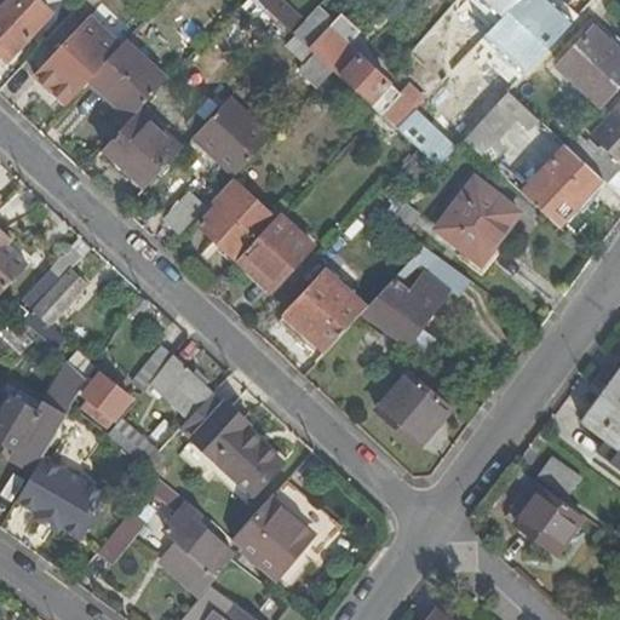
[(52,13),(36,0),(7,0),(0,9),(0,45),(12,57),(52,13)]
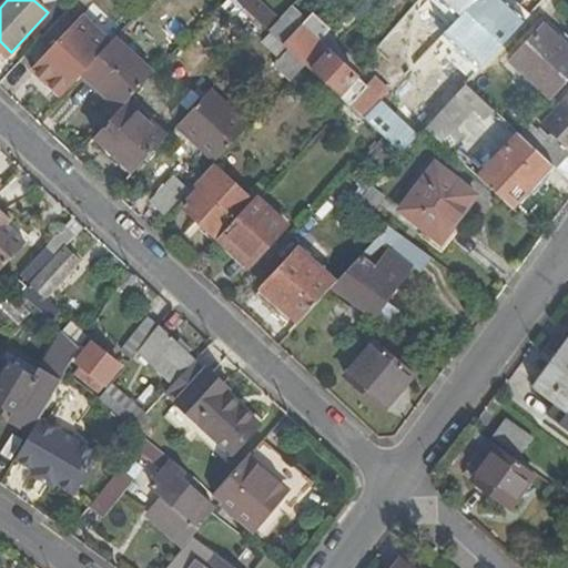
[(266,29),(284,46),(307,21),(310,18),(295,4),(281,20),(259,0),(252,0),(244,8),(266,29)]
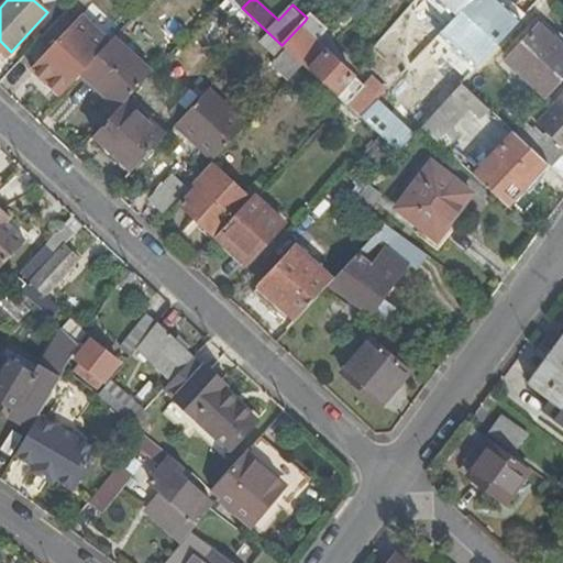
[(487,19),(507,36),(529,12),(516,0),(455,0),(474,17),(467,24),(475,32),(487,19)]
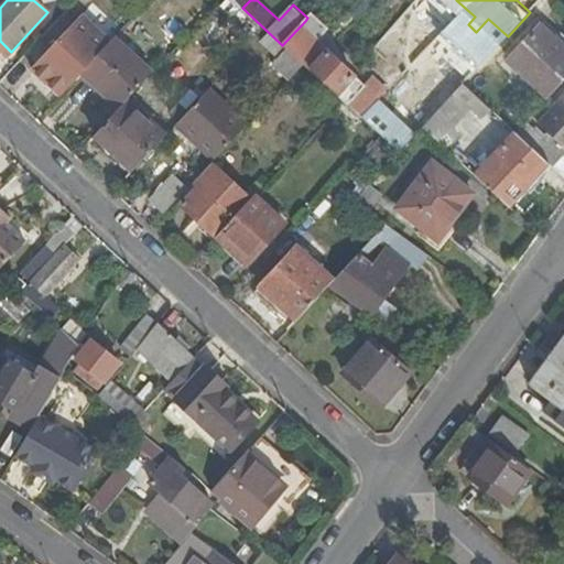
[(282,45),(304,65),(343,101),(346,105),(367,82),(329,46),(332,45),(305,21),(282,45)]
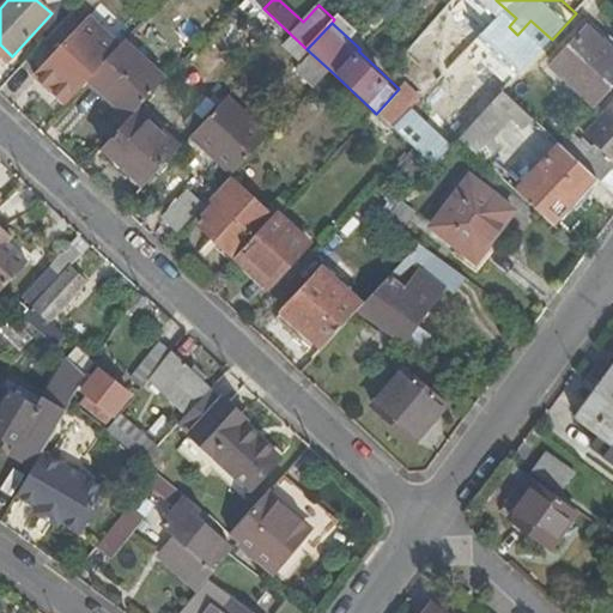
[(92,76),(111,54),(80,25),(34,74),(64,102),(90,72),(92,76)]
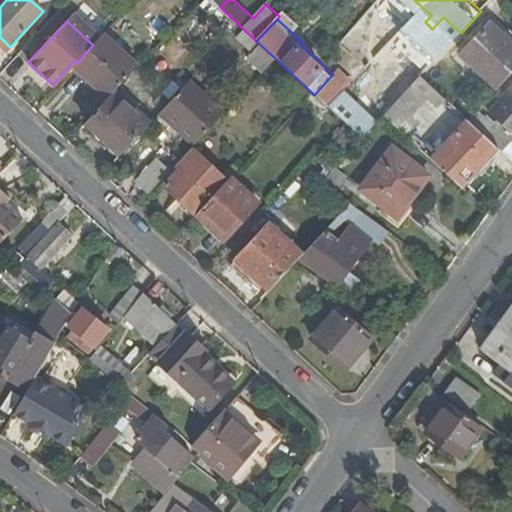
[(497,88),(511,71),(511,42),(490,22),(460,54),(497,88)]
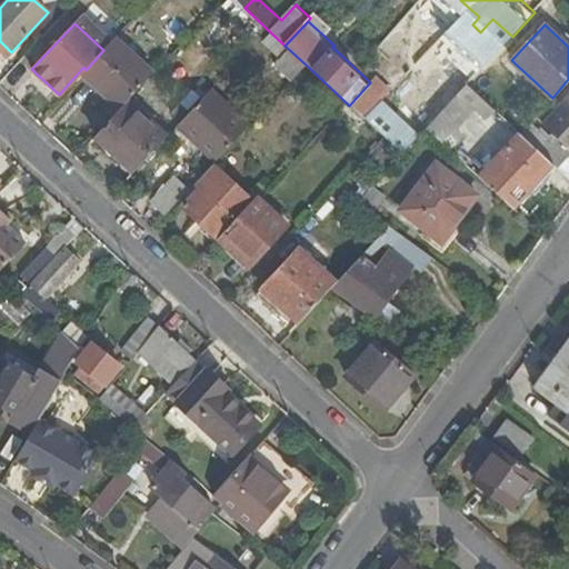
[(150,77),(112,41),(103,50),(86,70),(82,73),(120,109),(150,77)]
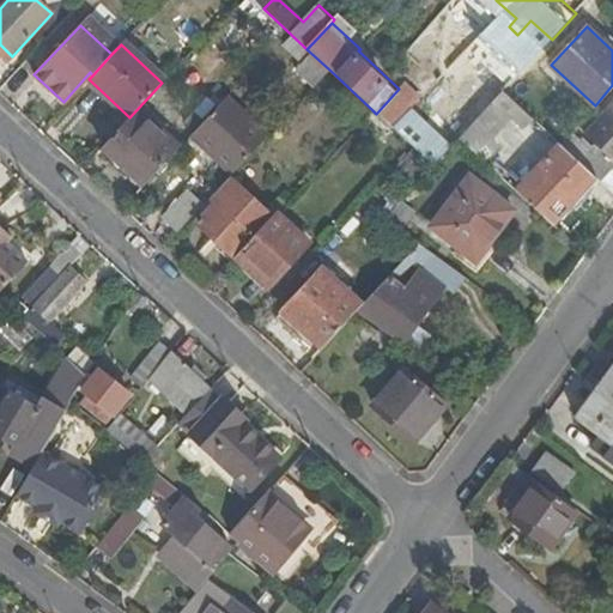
[(64,102),(66,103),(89,79),(92,76),(90,72),(64,102)]
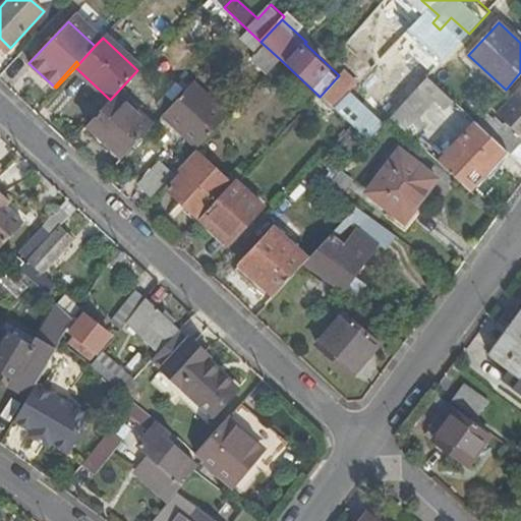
[(320,97),(332,108),(356,83),(343,71),(339,75),(320,97)]
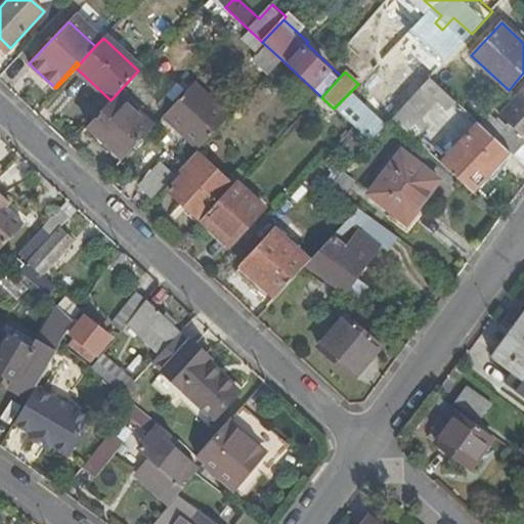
[(431,77),(393,118),(413,136),(423,126),(418,120),(435,101),(444,111),(454,100),(431,77)]
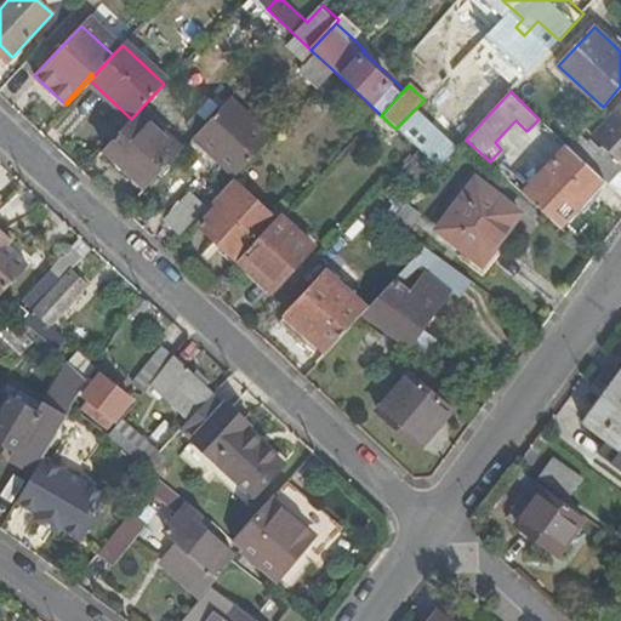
[(194,136),(238,176),(256,157),(272,140),(228,101),(194,136)]
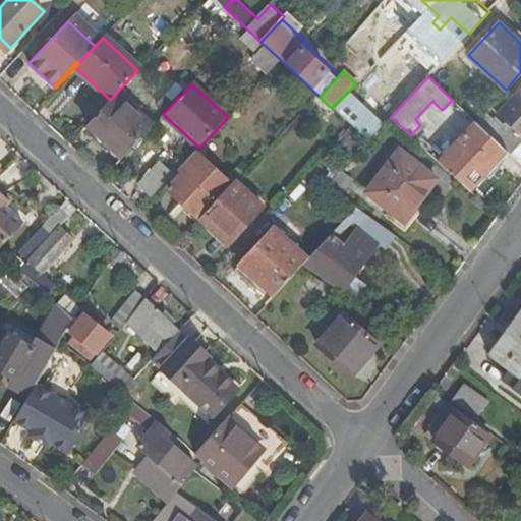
[(485,112),(475,122),(507,152),(510,154),(520,141),(520,87),(493,118),(485,112)]
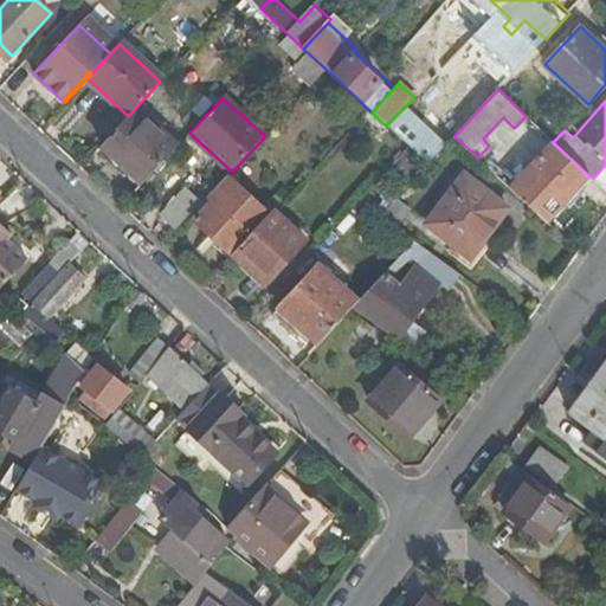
[(102,147),(142,185),(178,147),(136,109),(102,147)]
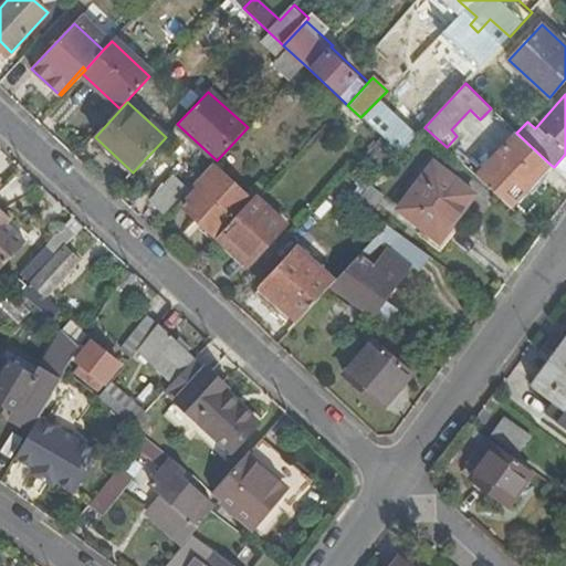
[(402,150),(413,139),(387,114),(376,125),(402,150)]
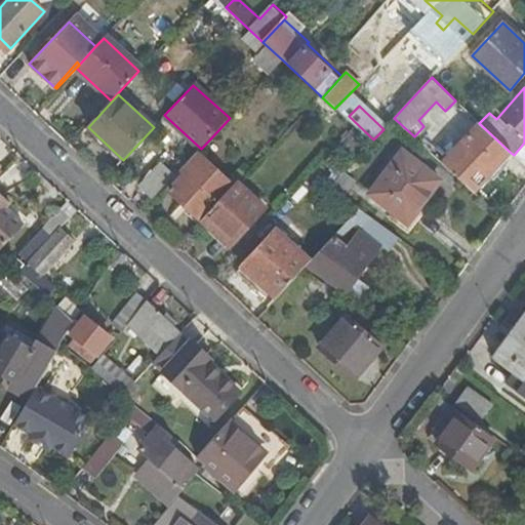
[(479,123),(442,162),(475,192),(511,153),(479,123)]
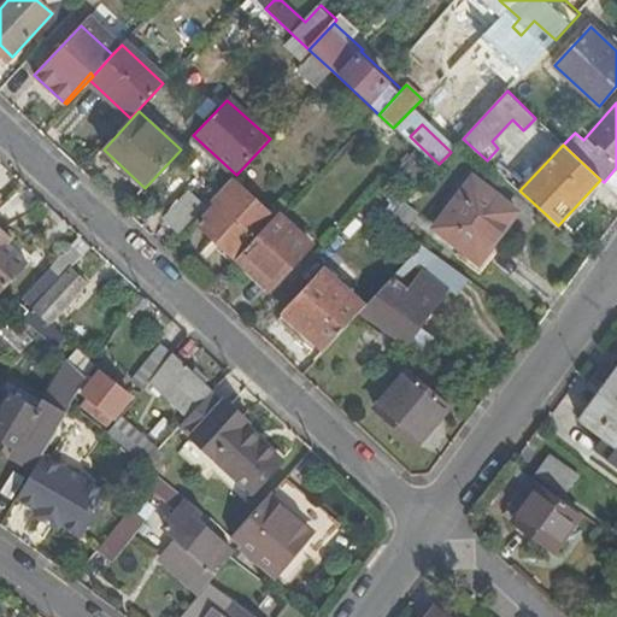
[(516,210),(471,177),(433,229),(479,262),(516,210)]
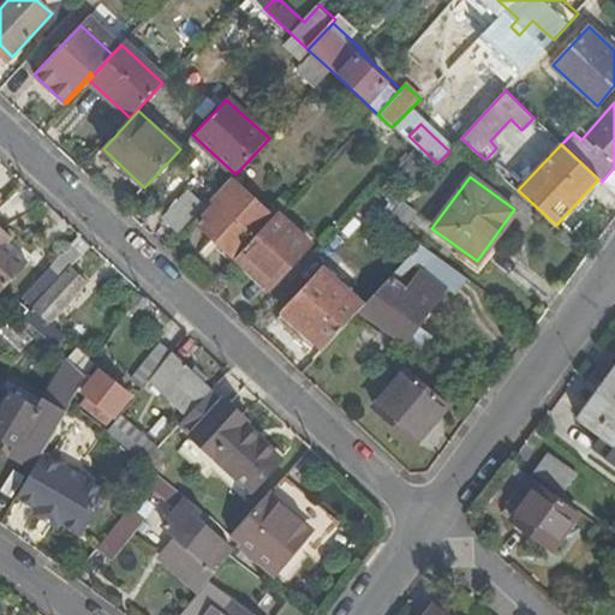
[(221,244),(237,258),(273,220),(230,181),(227,184),(213,199),(218,203),(199,224),(214,238),(221,244)]
